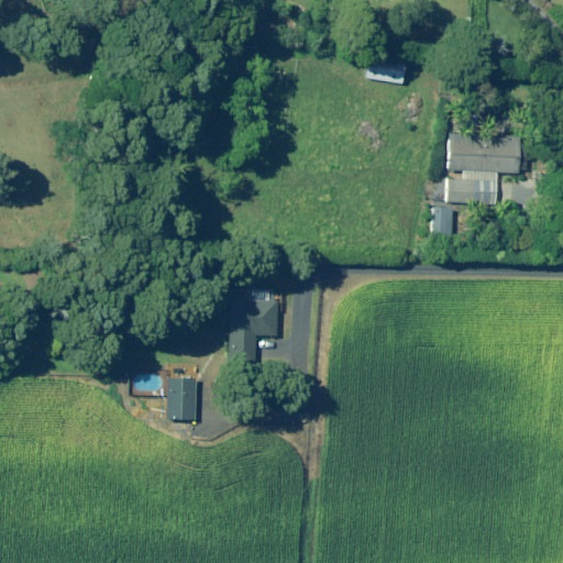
[(365,77),(401,84),(405,61),(368,55),(365,77)]
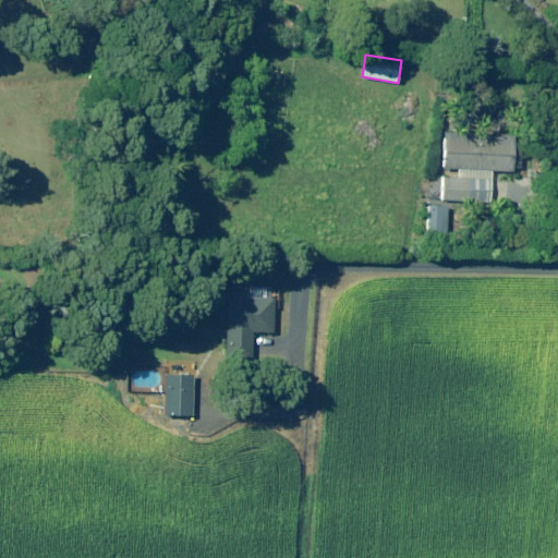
[(505,134),(496,134),(445,132),(443,169),(459,169),(459,178),(444,177),(443,201),(473,202),(490,203),(490,201),(492,171),(500,171),(513,171),(513,168),(521,168),(522,144),(514,144),(516,135),(505,134)]
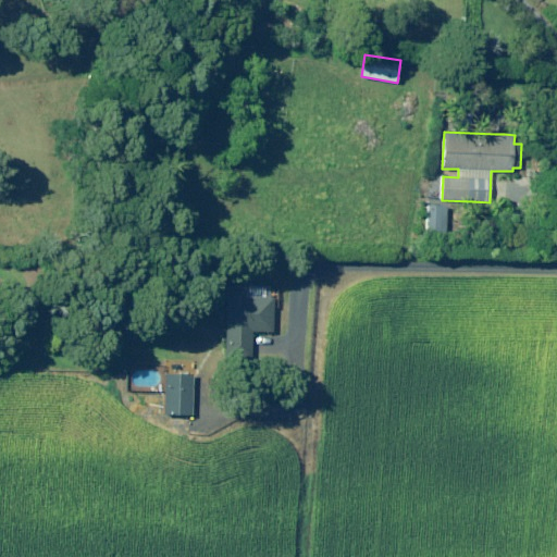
[(447,207),(442,207),(429,206),(428,233),(446,234),(446,231),(447,207)]
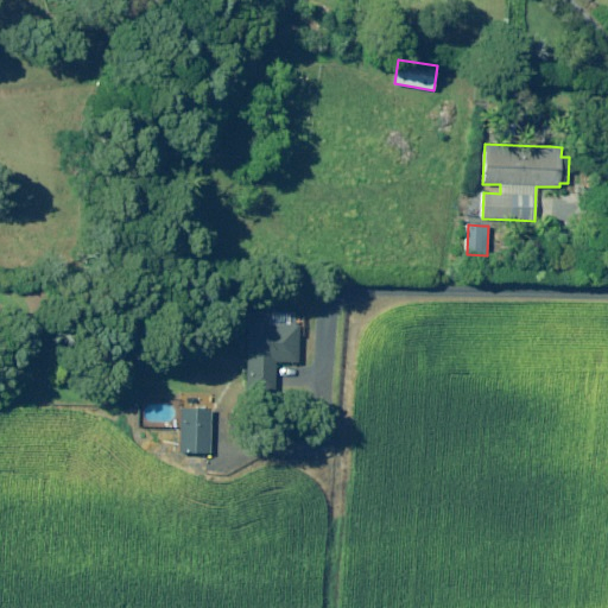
[(268,325),(270,314),(247,312),(246,391),(274,392),(276,361),(298,362),(299,334),(299,325),(268,325)]
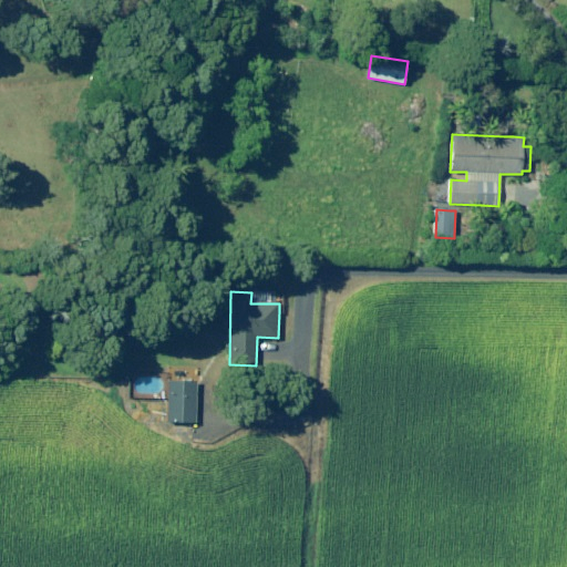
[(196,385),(196,382),(167,382),(167,398),(167,422),(196,423),(196,385)]
